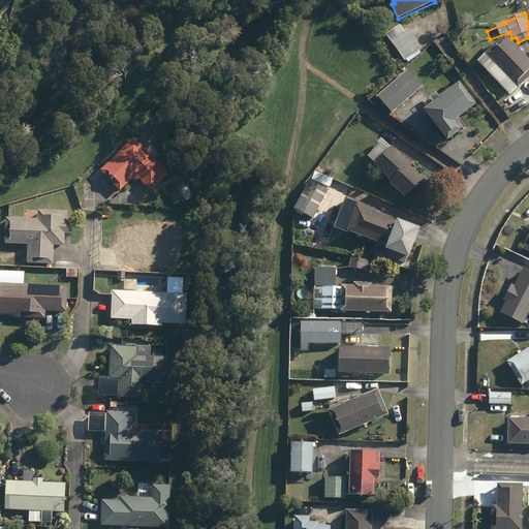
[(407,60),(409,63),(422,54),(419,52),(423,49),(408,30),(404,32),(399,26),(386,34),(405,61),(407,60)]
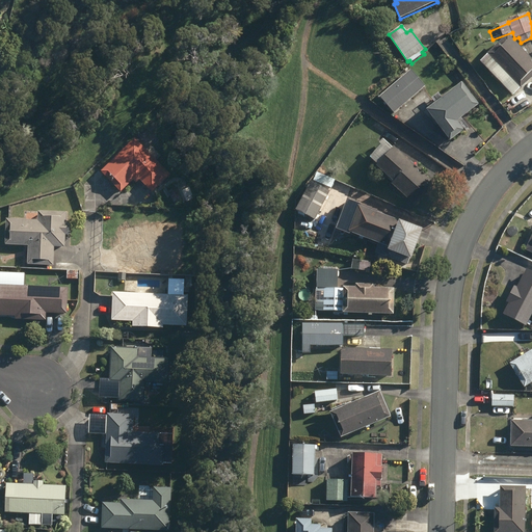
[(488,54),(522,89),(531,79),(531,59),(507,35),(488,54)]
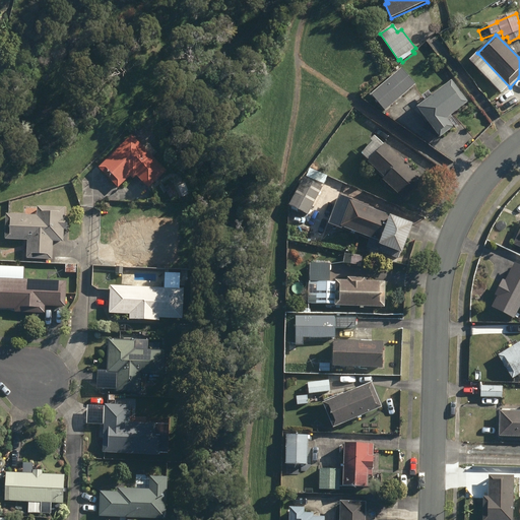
[(372,94),(386,111),(415,85),(402,68),(372,94)]
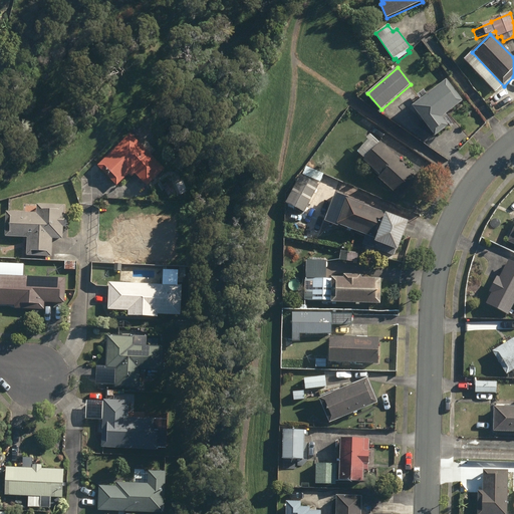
[(413,106),(435,136),(448,126),(442,117),(462,102),(447,81),(413,106)]
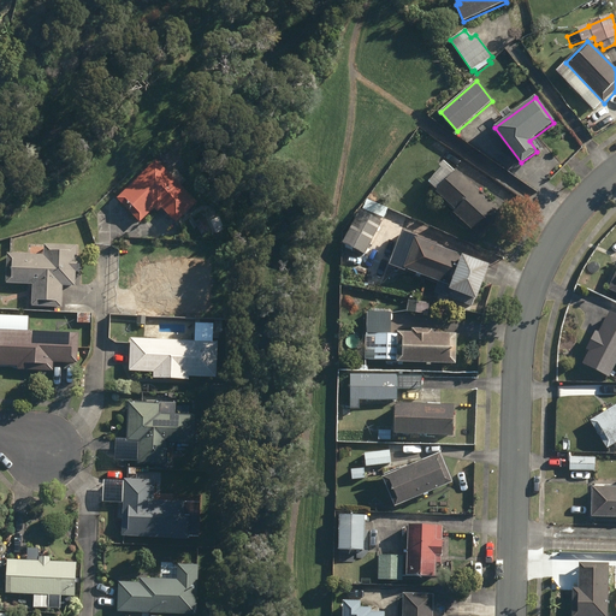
[(117,200),(140,223),(154,208),(158,212),(163,208),(176,223),(196,203),(157,163),(117,200)]
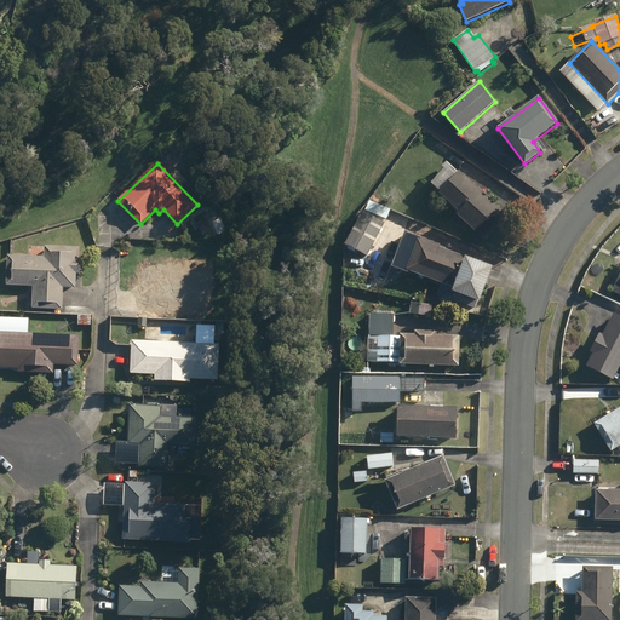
[(455,214),(483,239),(505,214),(459,173),(458,174),(446,164),(442,168),(443,170),(430,185),(458,211),(455,214)]
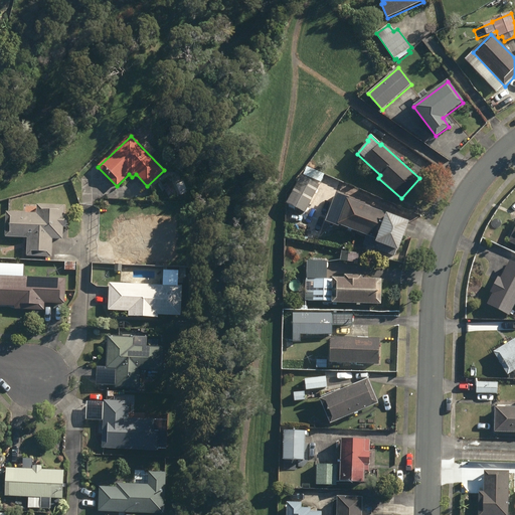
[(286,203),(305,213),(320,186),(301,176),(286,203)]
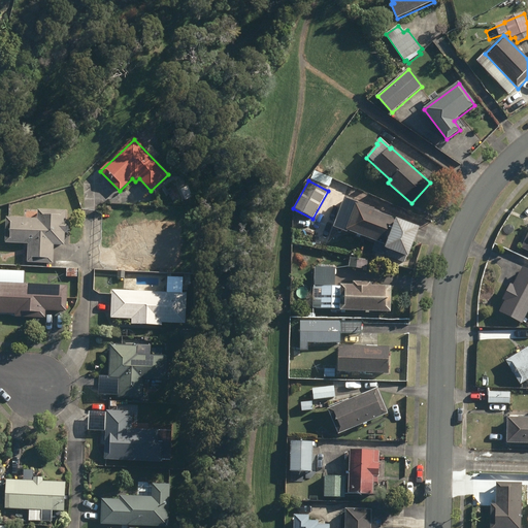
[(167,190),(173,201),(179,197),(174,187),(167,190)]
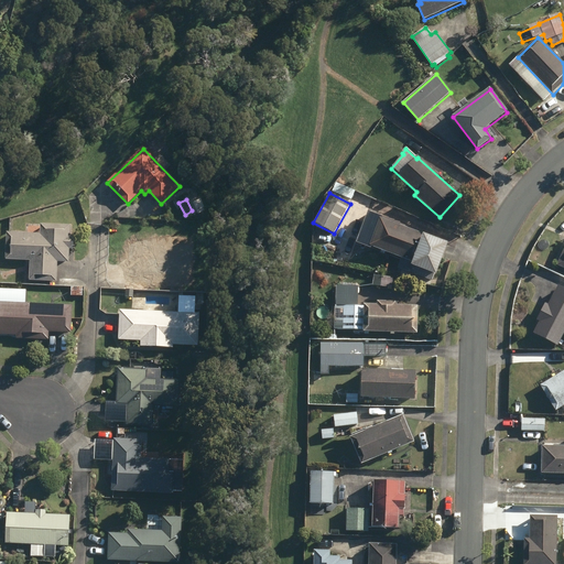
[(400,269),(432,281),(434,274),(435,275),(447,245),(381,219),(382,218),(368,213),(356,243),(370,249),(371,247),(403,259),(400,269)]
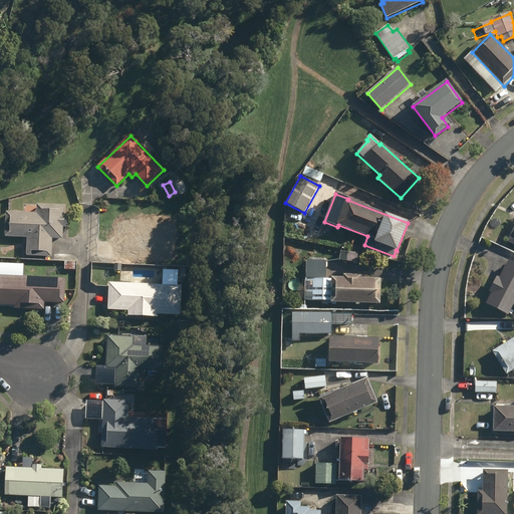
[(27,256),(51,257),(52,240),(62,240),(63,228),(66,228),(67,216),(63,216),(63,206),(37,205),(36,214),(6,212),(4,237),(28,238),(27,256)]
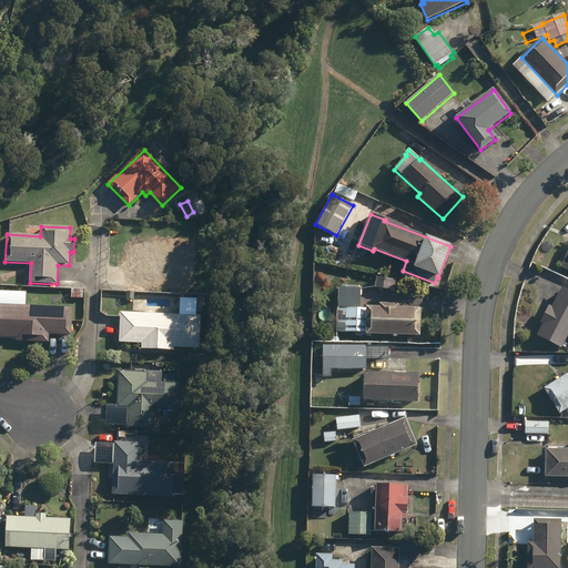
[(123,282),(188,285),(189,257),(168,256),(168,243),(149,242),(149,246),(129,245),(128,264),(124,264),(123,282)]
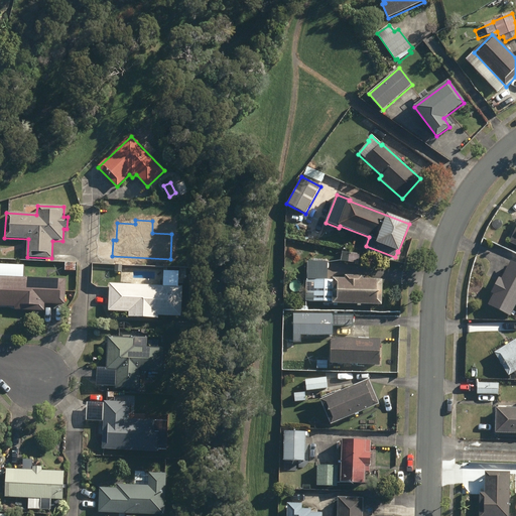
[(359,255),(349,254),(348,262),(358,263),(359,255)]
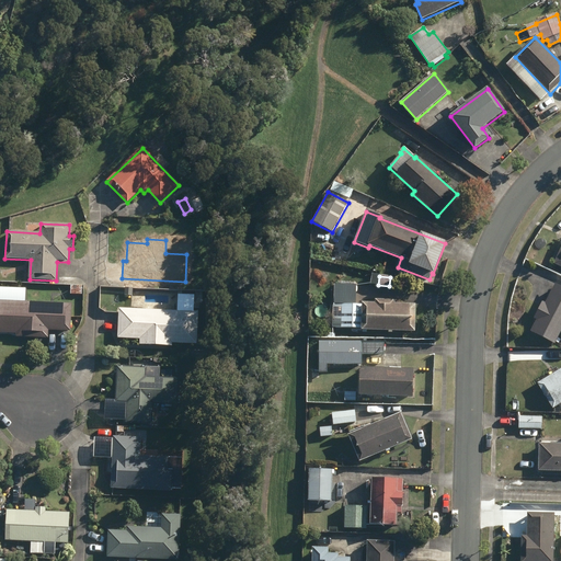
[(70,295),(83,295),(83,286),(70,286),(70,295)]
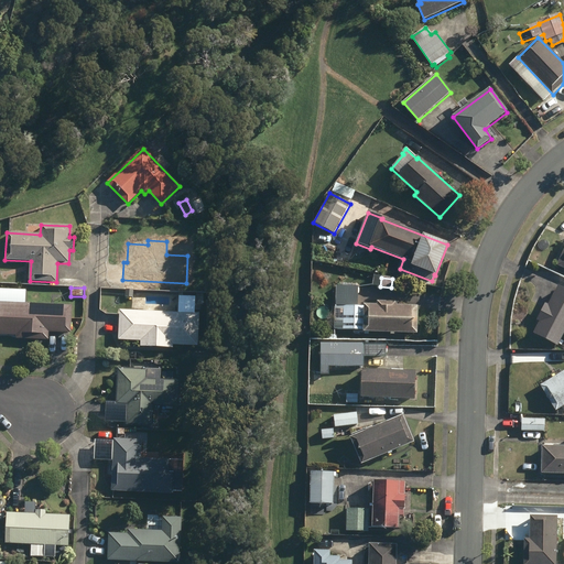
[(556,351),(563,351),(563,344),(560,344),(563,334),(563,290),(559,288),(549,306),(545,304),(537,322),(540,323),(534,333),(556,345),(556,351)]
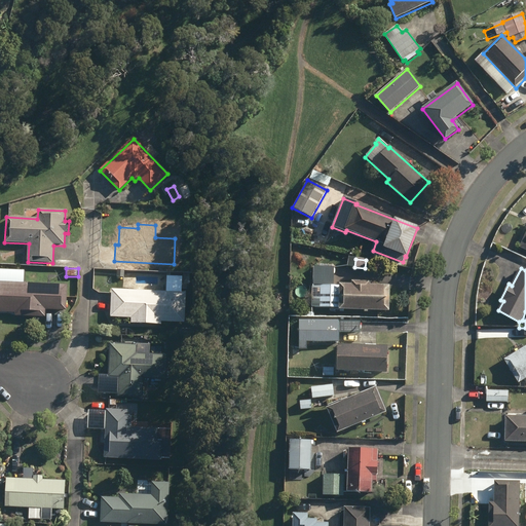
[(15,315),(45,317),(45,310),(66,311),(67,286),(0,282),(0,311),(15,313),(15,315)]
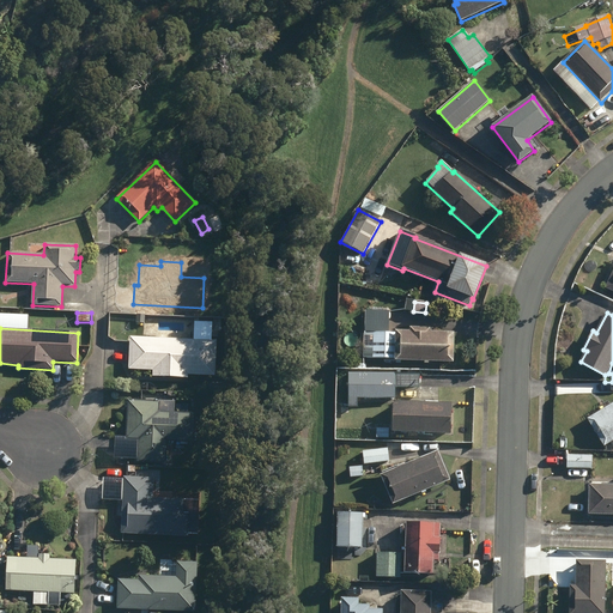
[(395,362),(454,362),(454,333),(431,333),(431,328),(411,328),(411,333),(395,333),(395,362)]
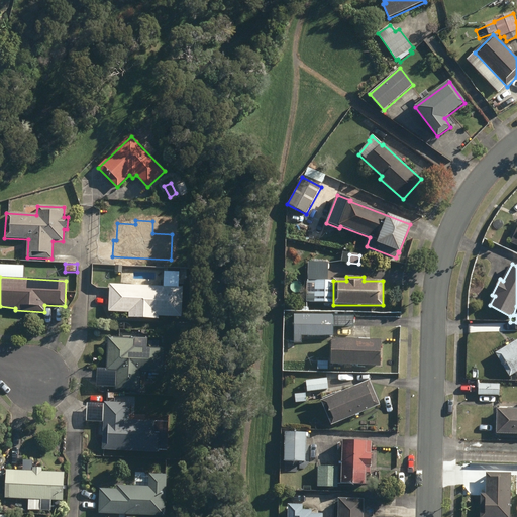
[(307,302),(332,302),(332,282),(308,281),(307,302)]
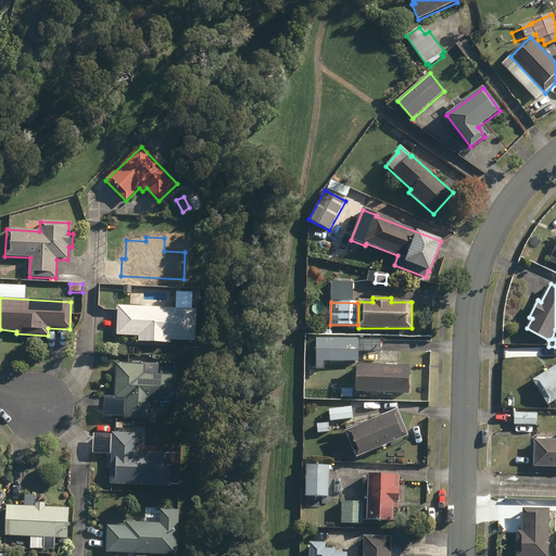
[(139,342),(171,343),(171,341),(194,342),(197,310),(118,306),(116,336),(139,337),(139,342)]
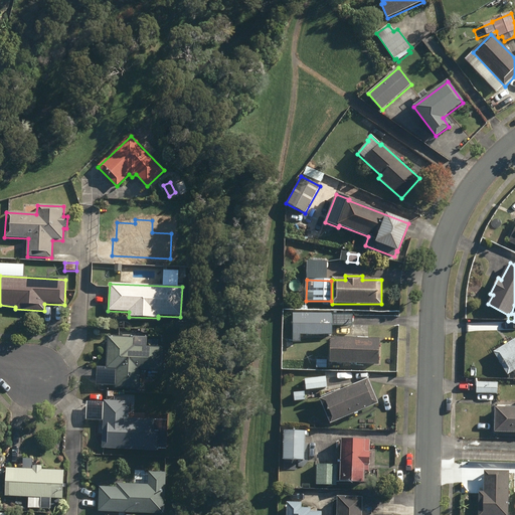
[(292,343),(300,343),(301,335),(332,335),(332,326),(352,326),(353,316),(333,316),(333,315),(293,314),(292,343)]
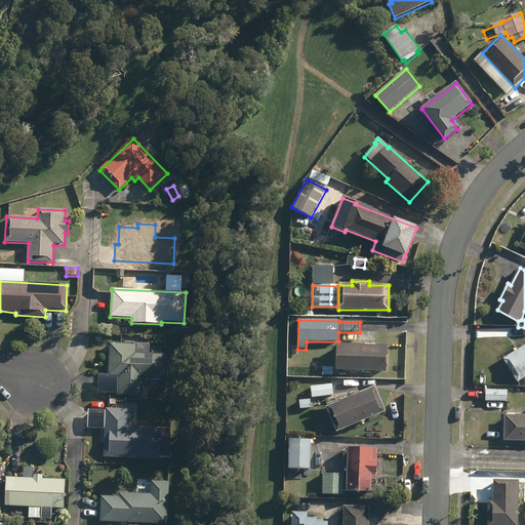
[(118,396),(143,397),(143,378),(166,379),(167,355),(150,354),(150,346),(110,344),(108,377),(118,377),(118,396)]
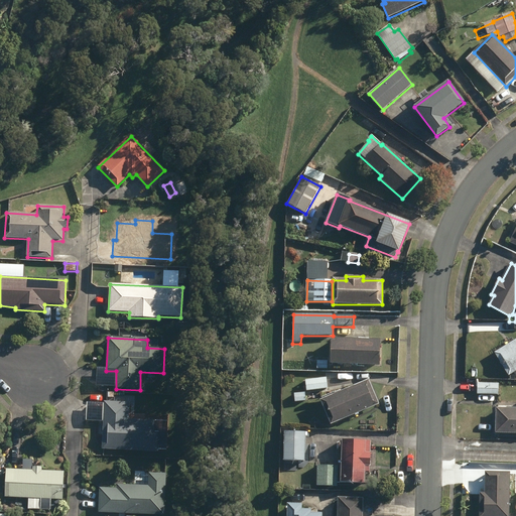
[(331,365),(379,366),(380,340),(331,339),(331,365)]
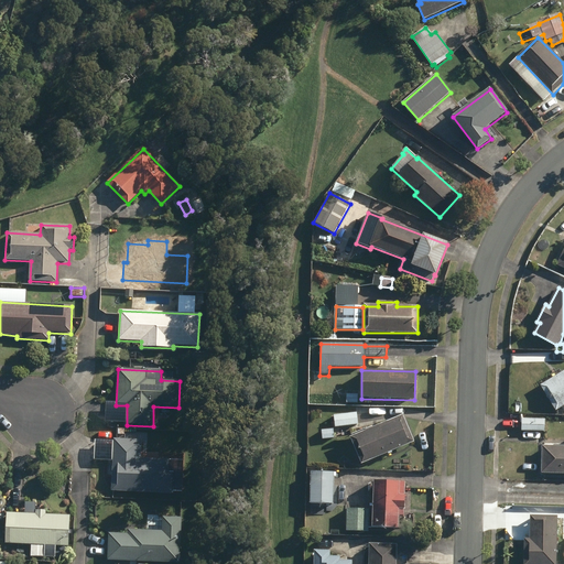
[(563,372),(540,387),(554,411),(563,407),(563,372)]
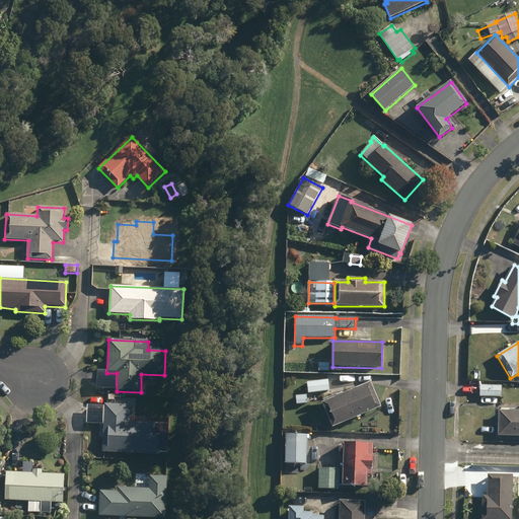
[(319,364),(319,372),(328,372),(329,364),(319,364)]
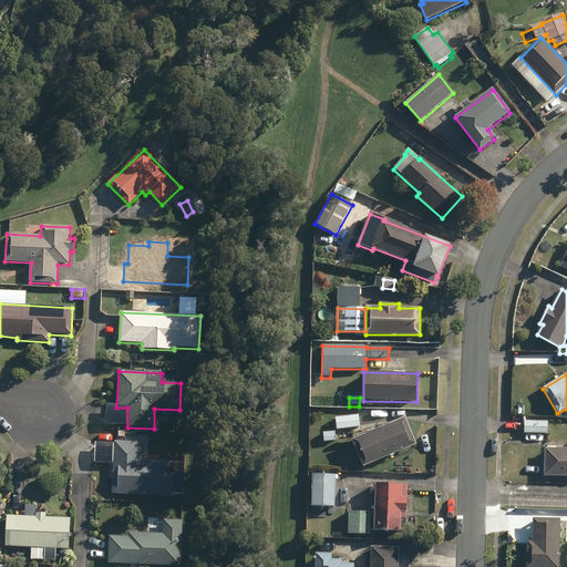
[(329,432),(330,442),(342,440),(341,430),(361,428),(359,415),(336,419),(338,431),(329,432)]
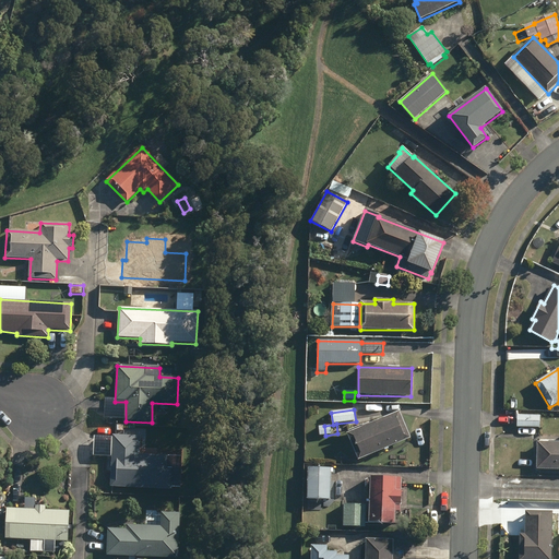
[(347,435),(358,461),(411,439),(399,413),(347,435)]
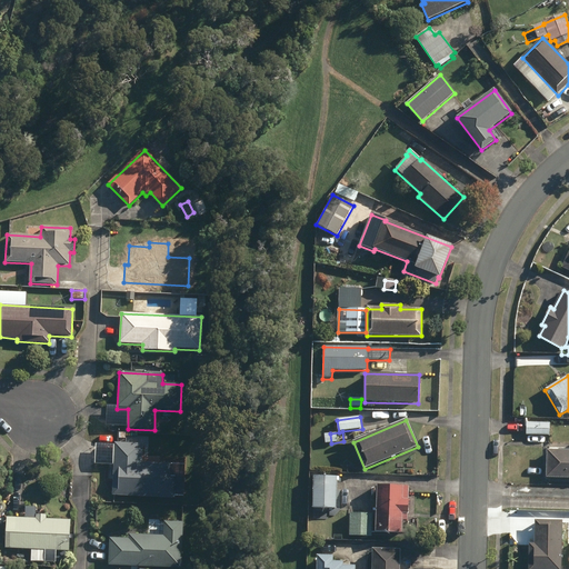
[(527,435),(549,436),(550,423),(527,423),(527,435)]
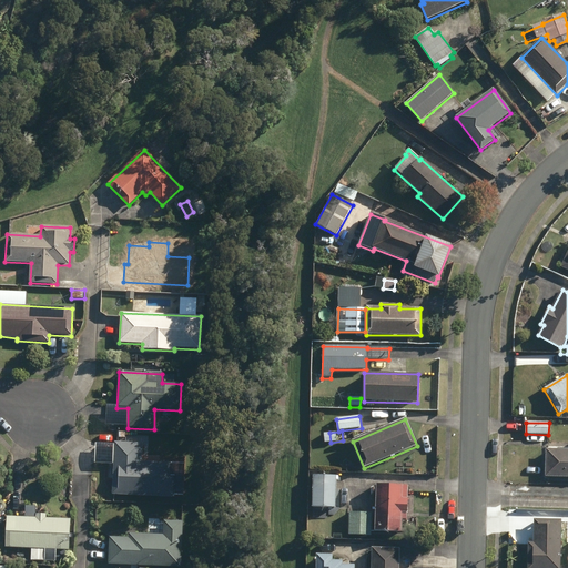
[(111,495),(174,498),(174,497),(183,497),(184,479),(175,479),(175,477),(170,476),(171,464),(141,463),(142,444),(114,443),(111,495)]
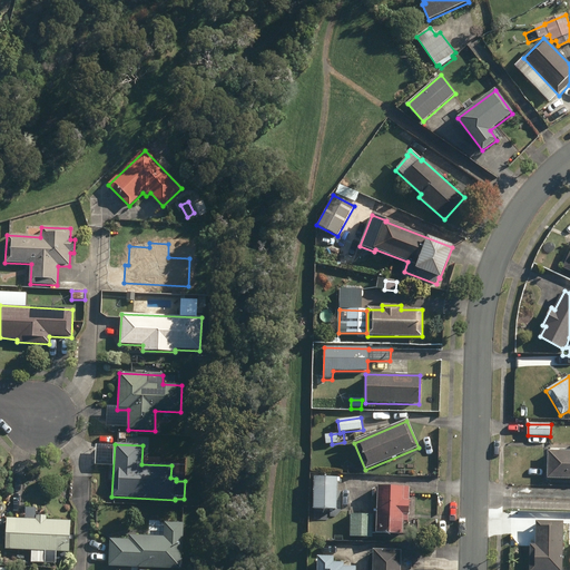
[(548,479),(569,479),(569,452),(548,452),(548,479)]
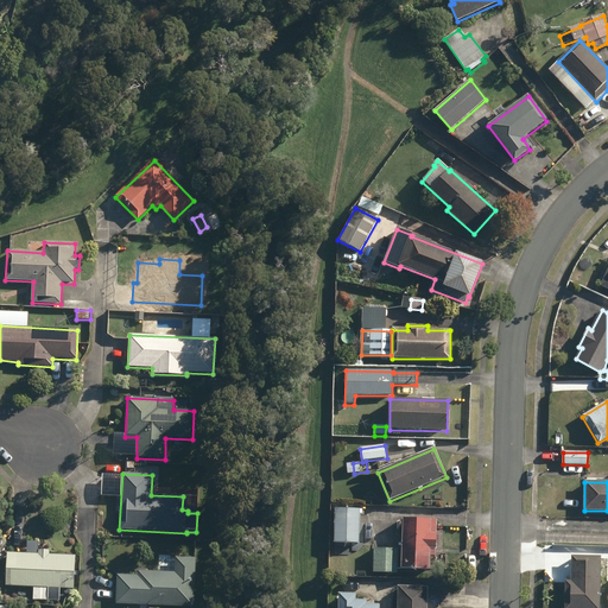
[(334,543),(359,544),(360,511),(335,510),(334,543)]
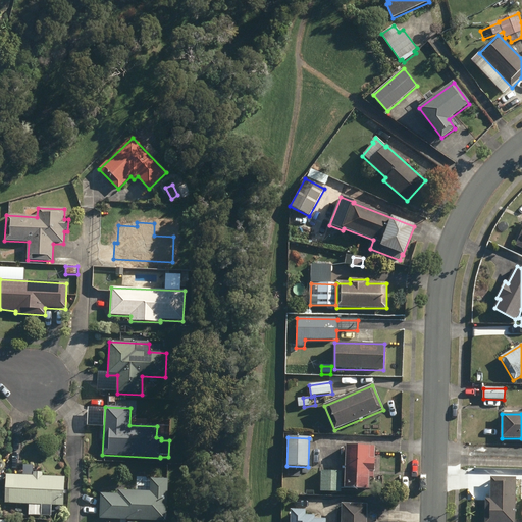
[(344,488),(368,489),(368,477),(374,477),(375,448),(346,447),(344,488)]
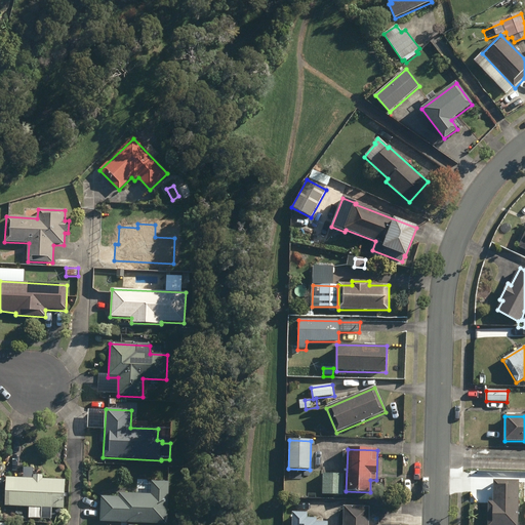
[(322,494),(344,495),(344,475),(323,475),(322,494)]
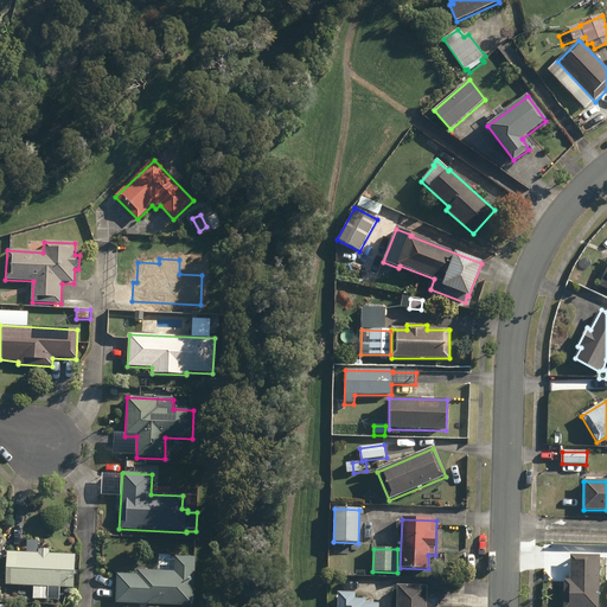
[(33,600),(59,601),(61,588),(74,589),(76,556),(49,555),(49,550),(39,550),(39,554),(7,553),(6,586),(34,587),(33,600)]
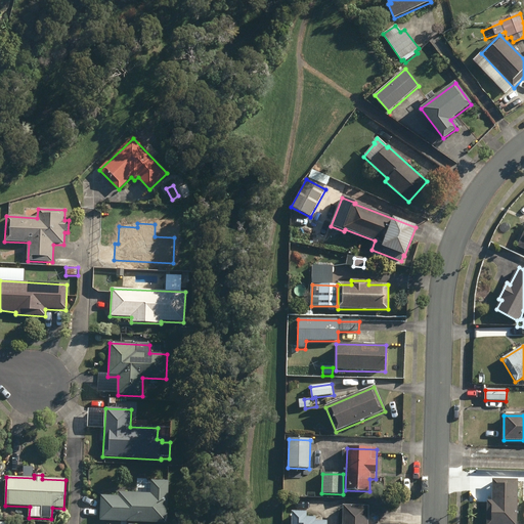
[(523,523),(523,515),(517,515),(518,480),(493,480),(492,501),(486,501),(485,523),(523,523)]
